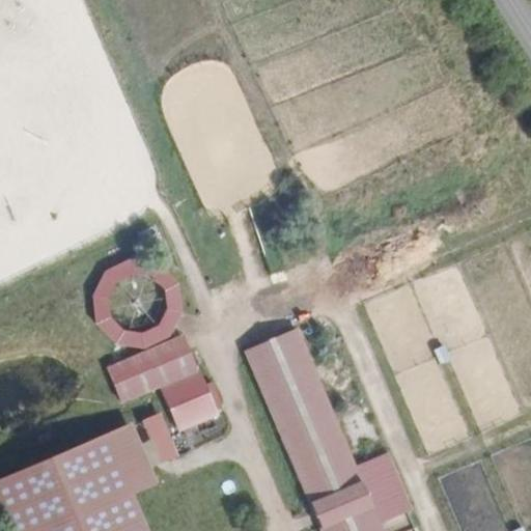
[(103,272),(90,295),(92,317),(114,346),(142,350),(173,335),(182,308),(173,276),(158,263),(129,256),(103,272)]
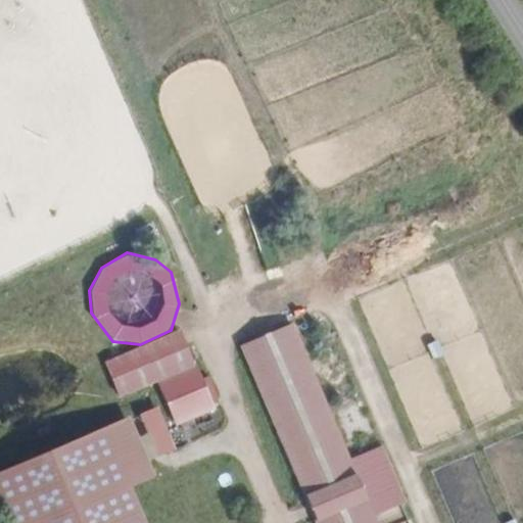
[(375,522),(290,321),(240,343),(316,522),(375,522)]
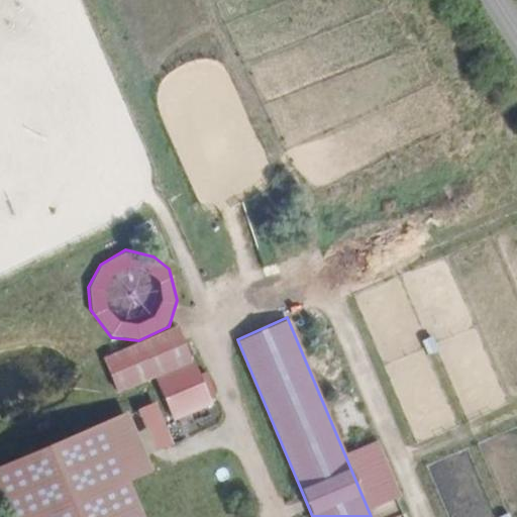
[(179,327),(104,360),(119,395),(194,362),(179,327)]
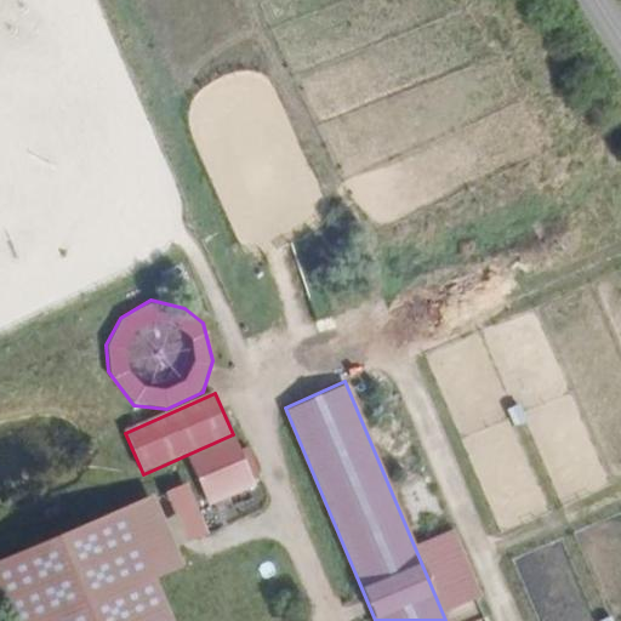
[(255,489),(233,436),(191,454),(210,508),(255,489)]
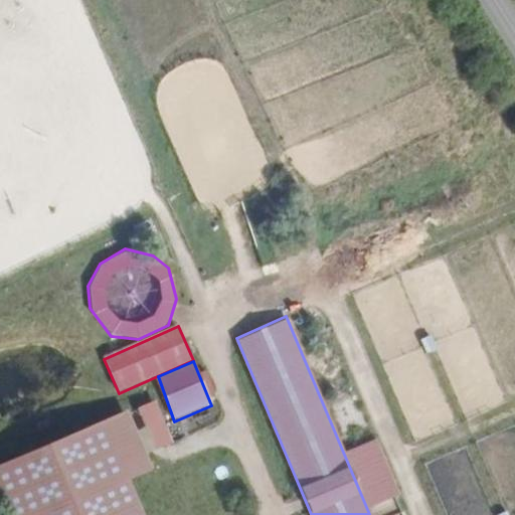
[(345,434),(369,424),(357,395),(333,404),(345,434)]
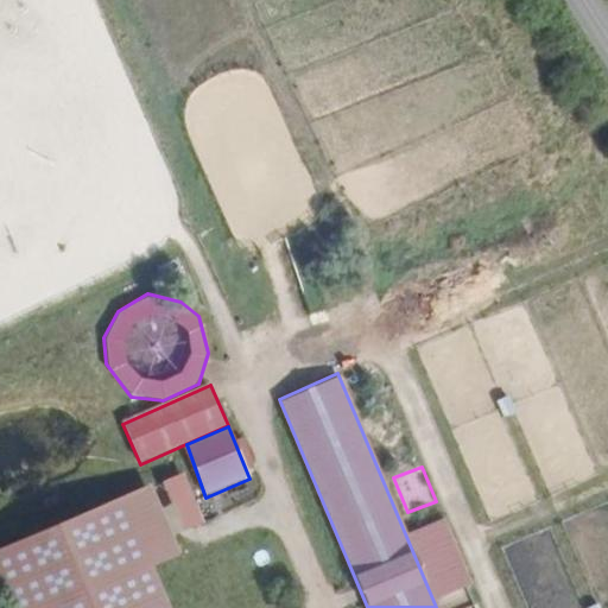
[(183,473),(163,482),(184,531),(204,521),(183,473)]
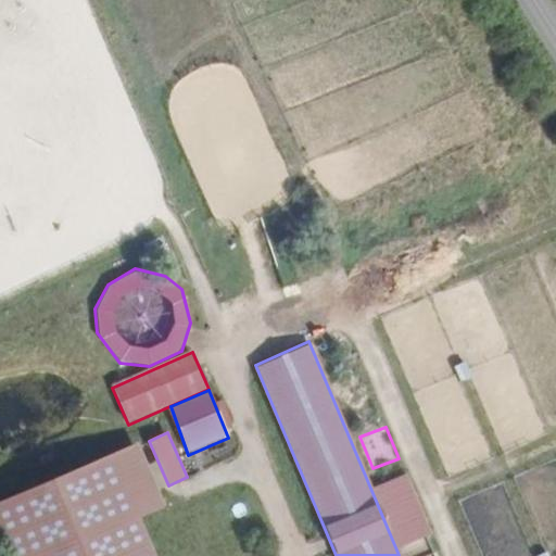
[(154,555),(139,519),(165,508),(139,446),(52,482),(0,505),(0,527),(12,555),(154,555)]
